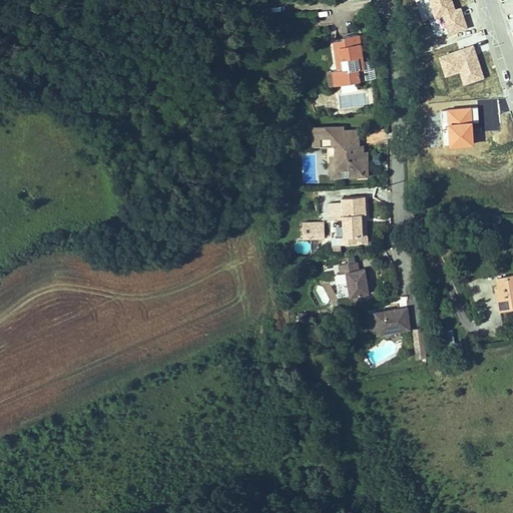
[(336,84),(365,80),(376,78),(373,60),(362,62),(360,44),(358,35),(344,37),(345,40),(334,41),(337,62),(339,61),(341,70),(338,70),(334,71),(336,84)]
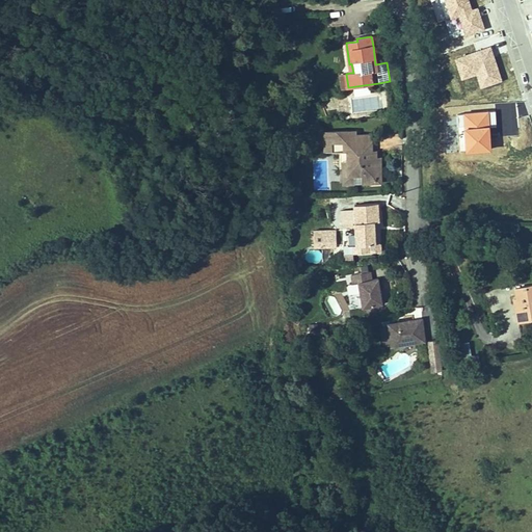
[(356,135),(356,131),(327,132),(328,143),(331,143),(333,152),(347,152),(348,161),(348,168),(343,168),(343,184),(373,183),(373,176),(380,176),(380,164),(376,165),(376,157),(369,158),(368,151),(372,151),(371,135),(356,135)]
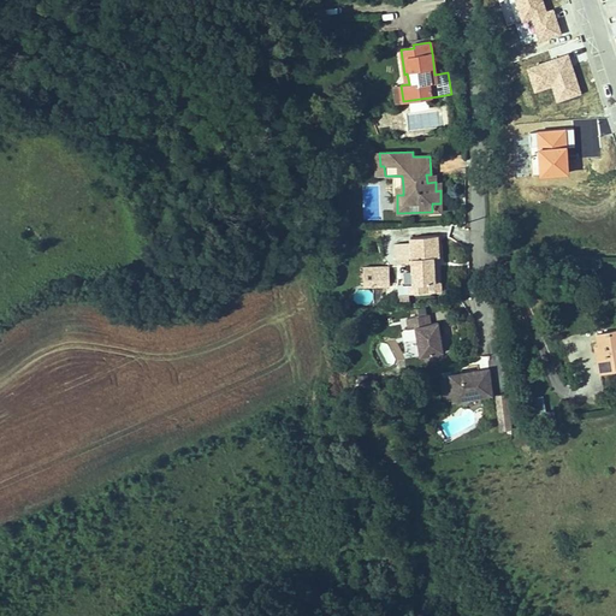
[(410,237),(410,243),(412,258),(414,284),(427,283),(439,283),(439,266),(434,266),(433,258),(438,256),(437,236),(410,237)]
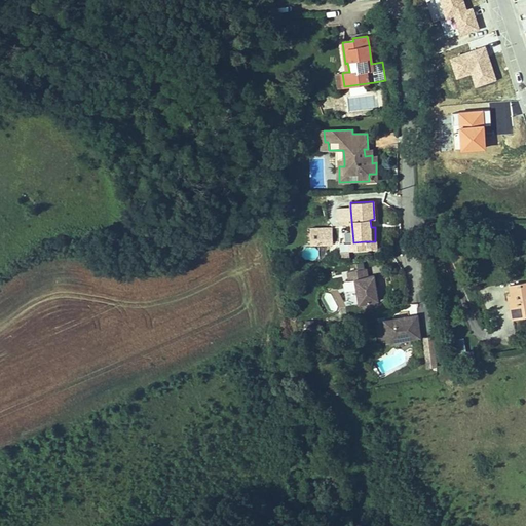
[(351,220),(350,208),(337,209),(338,221),(351,220)]
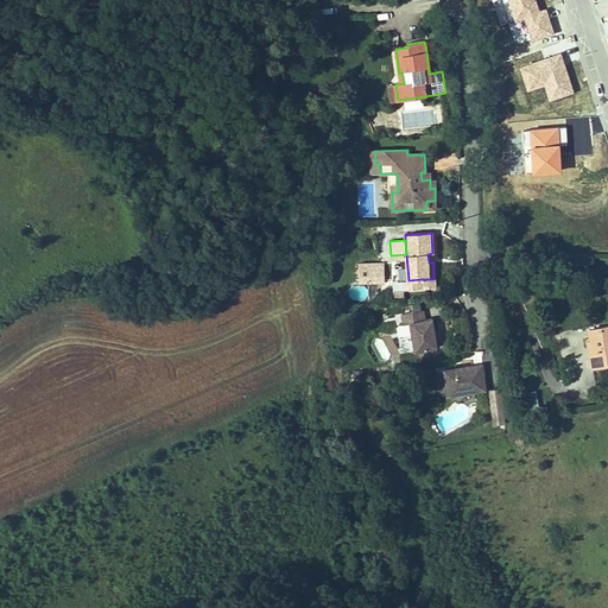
[(384,282),(384,270),(359,270),(359,283),(384,282)]
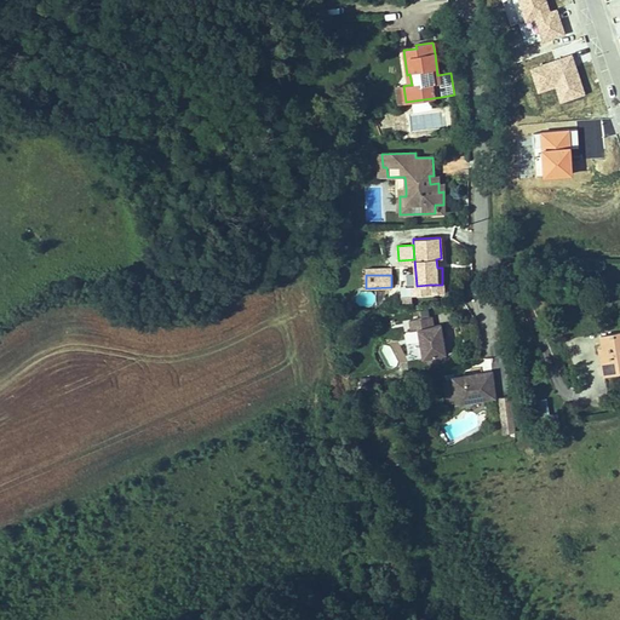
[(431,294),(430,285),(417,286),(412,287),(413,296),(431,294)]
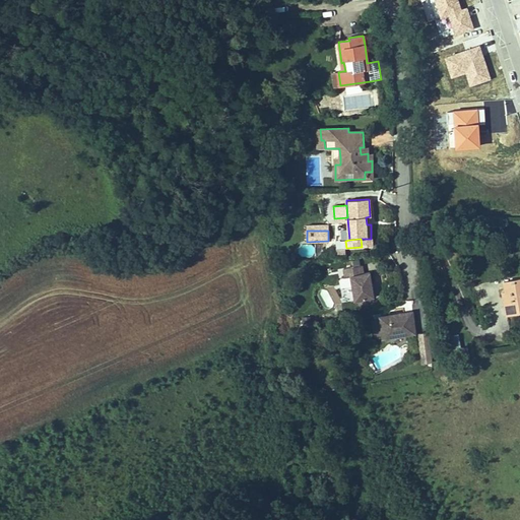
[(374,298),(370,272),(363,273),(362,265),(343,268),(345,276),(350,275),(354,301),(364,299),(371,298),(374,298)]
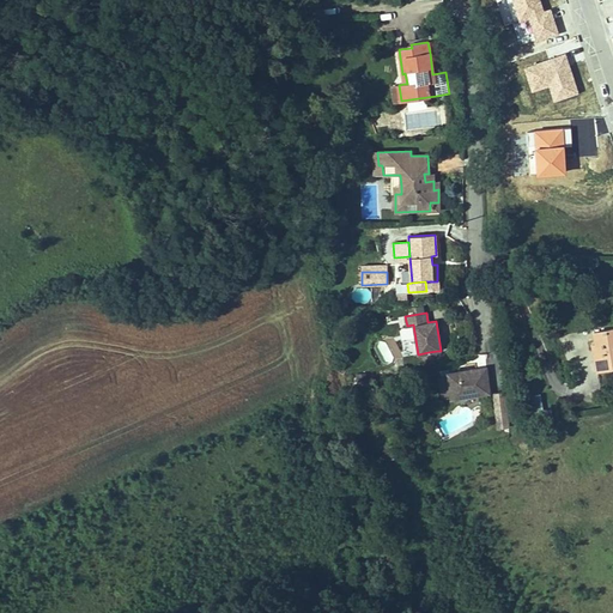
[(612,328),(594,332),(596,344),(598,352),(594,353),(596,369),(612,366),(612,328)]
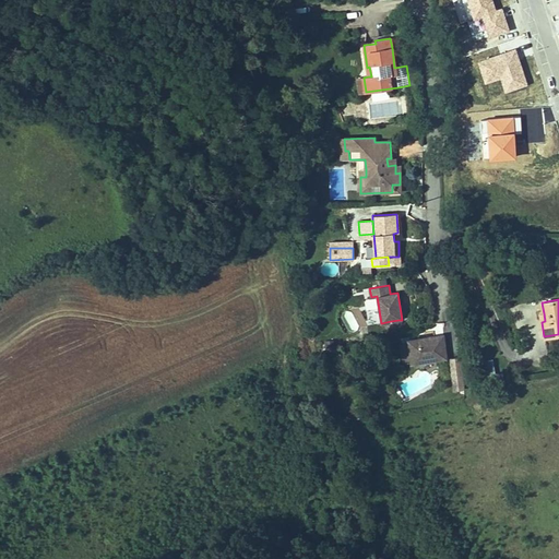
[(447,358),(443,335),(408,340),(409,344),(402,345),(404,360),(411,359),(412,363),(447,358)]
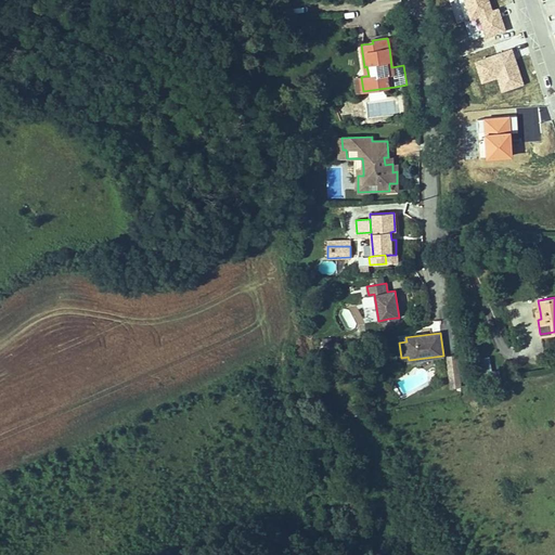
[(461,387),(456,355),(447,356),(451,388),(461,387)]
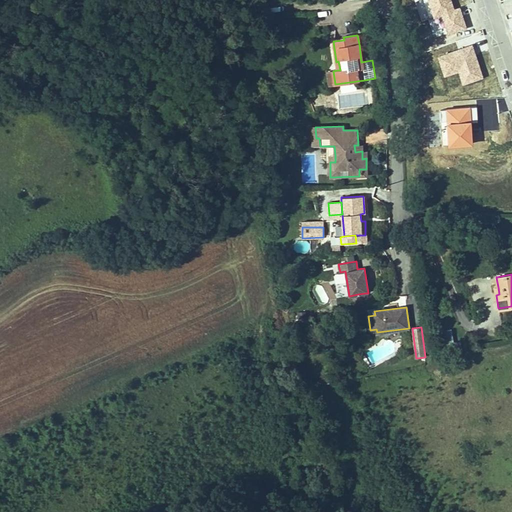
[(451,330),(442,332),(445,345),(453,343),(451,330)]
